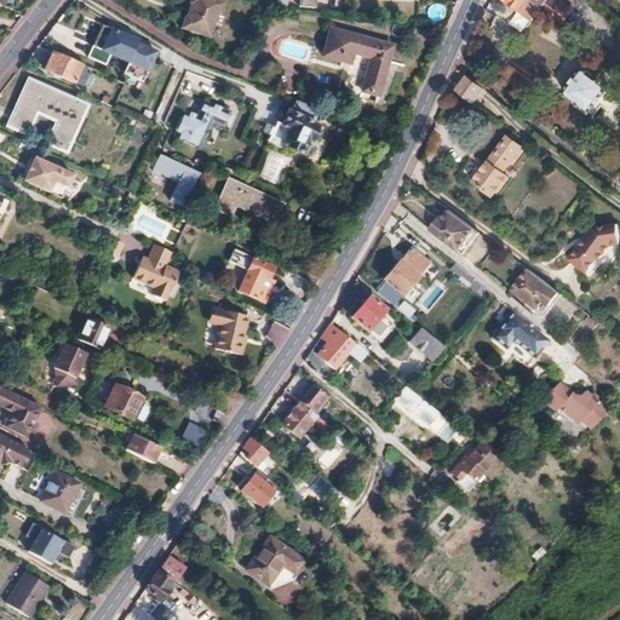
[(223,1),(218,0),(188,0),(188,3),(189,4),(185,16),(184,16),(179,28),(208,38),(217,12),(219,13),(223,1)]
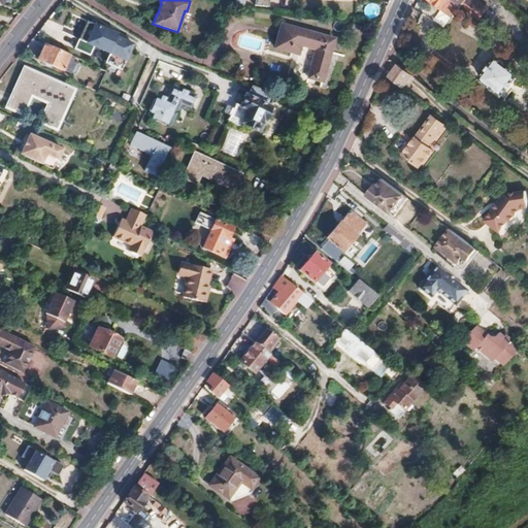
[(243,9),(244,0),(243,0),(234,0),(234,8),(243,9)]
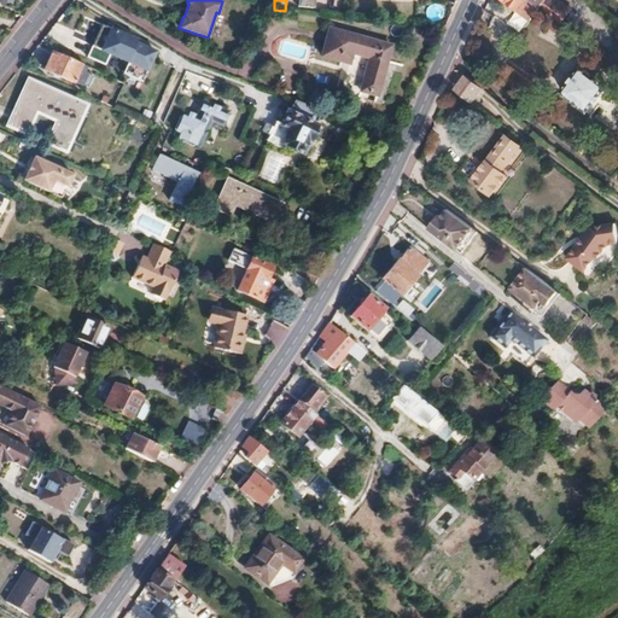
[(541,9),(529,0),(503,0),(518,11),(531,21),(541,9)]
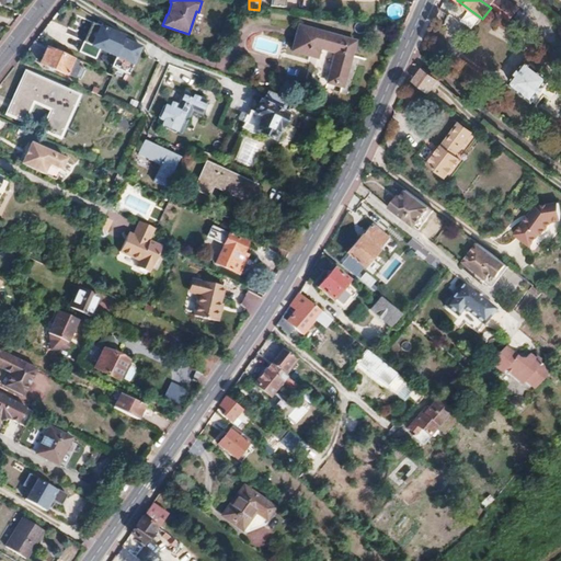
[(480,0),(491,8),(510,22),(519,10),(506,0),(504,0),(504,1),(502,0),(480,0)]
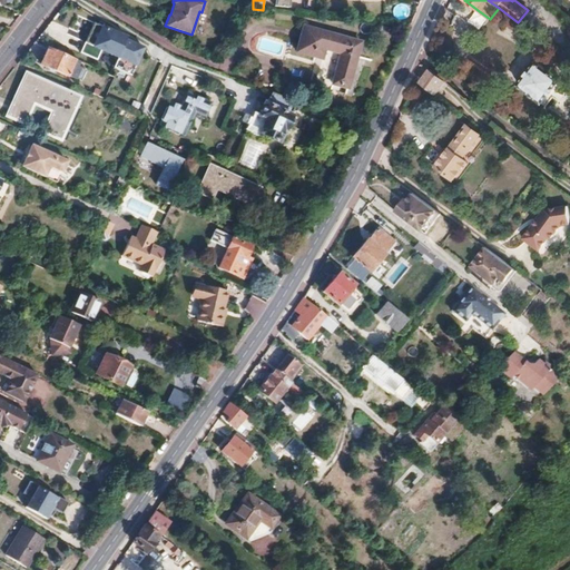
[(129,35),(104,23),(94,46),(138,66),(147,46),(128,38),(129,35)]
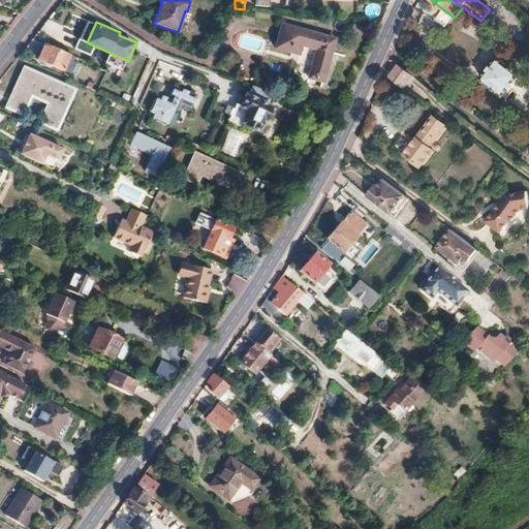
[(331,37),(281,28),(276,54),(298,58),(300,49),(314,52),(309,80),(322,82),(328,52),(331,37)]
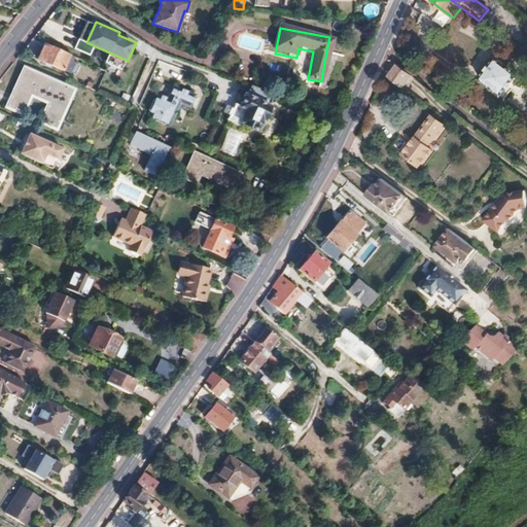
[(77,64),(71,61),(72,57),(43,43),(37,60),(69,73),(70,70),(74,72),(77,64)]
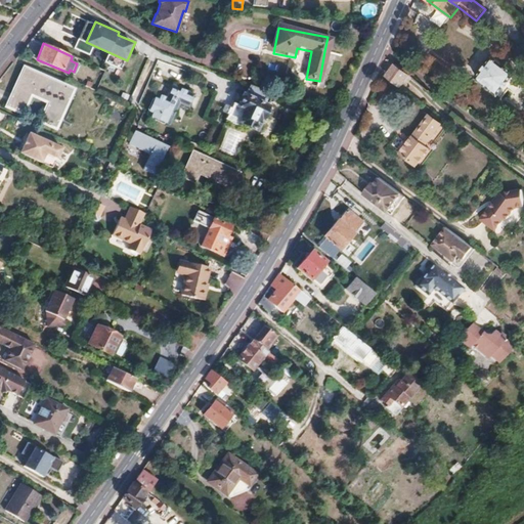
[(516,74),(494,57),(477,80),(497,96),(516,74)]
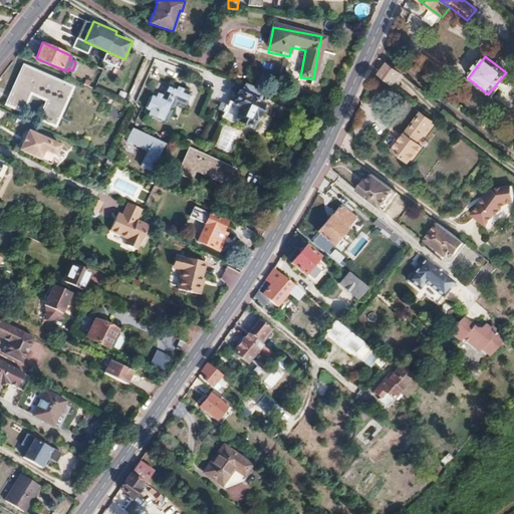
[(378,74),(394,85),(403,74),(388,63),(378,74)]
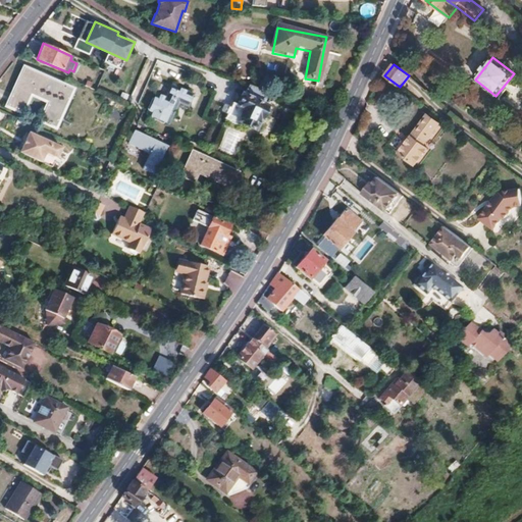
[(7,102),(22,109),(32,91),(48,99),(40,116),(55,123),(70,86),(24,65),(7,102)]
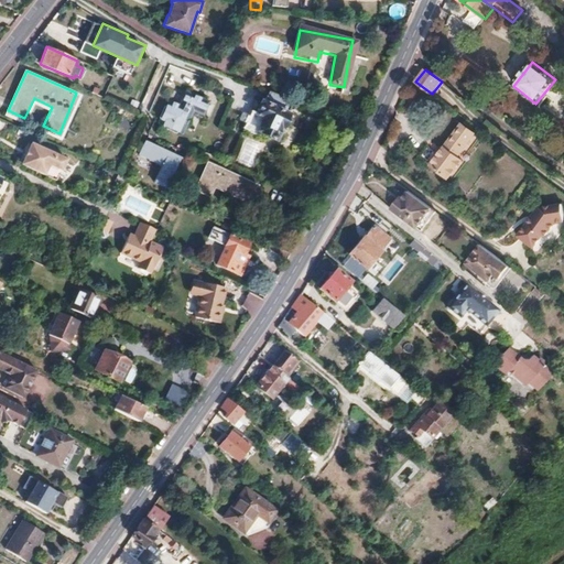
[(104,73),(98,84),(106,88),(111,76),(104,73)]
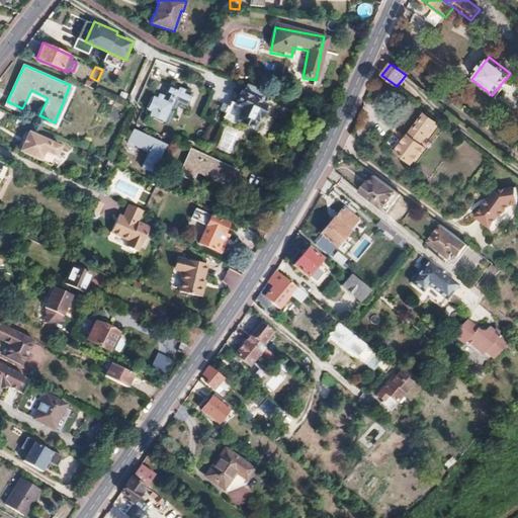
[(267,91),(245,82),(239,94),(237,93),(231,107),(227,105),(214,133),(233,141),(234,137),(243,142),(249,128),(251,130),(262,105),(261,104),(267,91)]
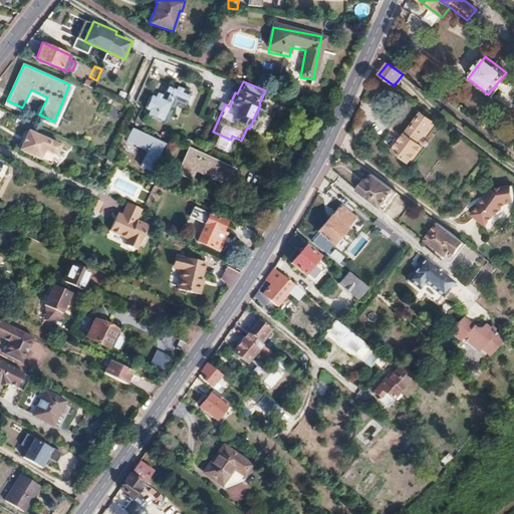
[(187,91),(169,83),(164,95),(154,91),(145,111),(165,120),(173,100),(179,103),(180,101),(182,102),(187,91)]
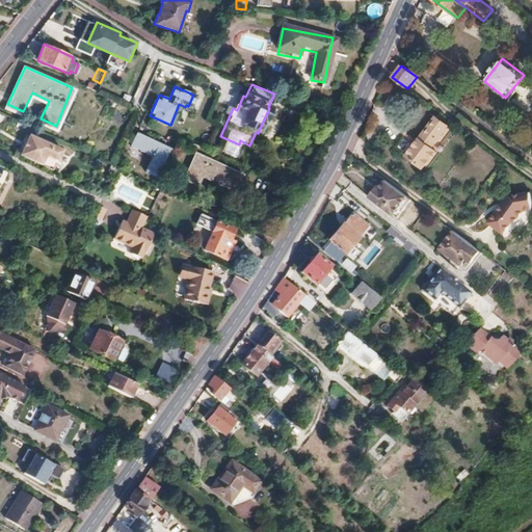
[(530,109),(531,105),(531,91),(523,87),(515,103),(530,109)]
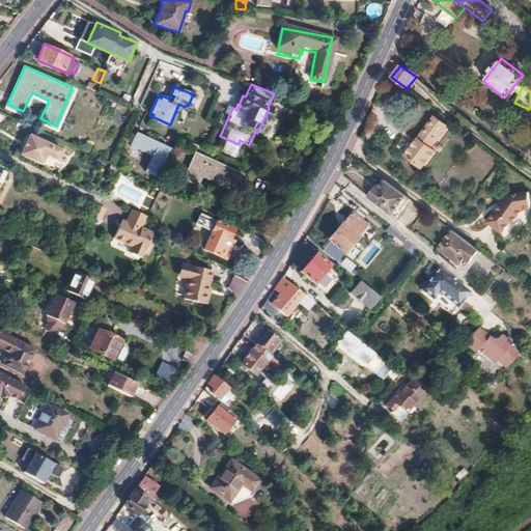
[(49,101),(32,92),(23,111),(40,118),(49,101)]
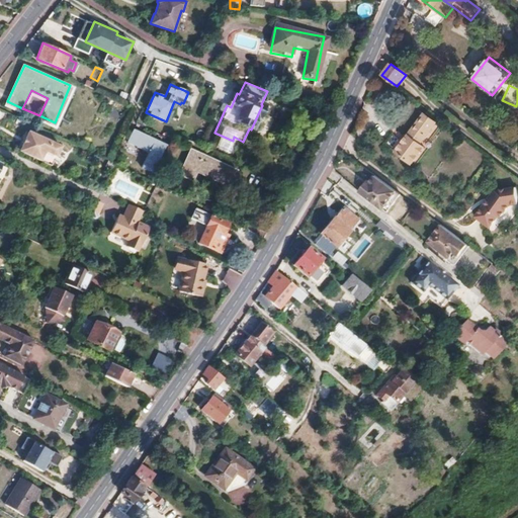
[(403,141),(394,134),(385,144),(411,164),(425,147),(421,144),(436,123),(425,114),(403,141)]
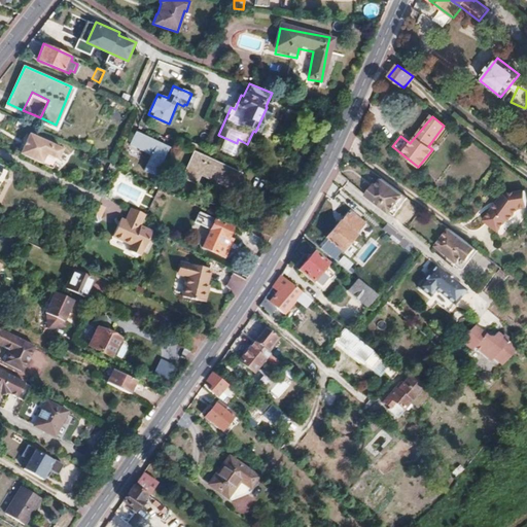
[(68,145),(30,130),(21,153),(44,163),(47,155),(62,161),(68,145)]
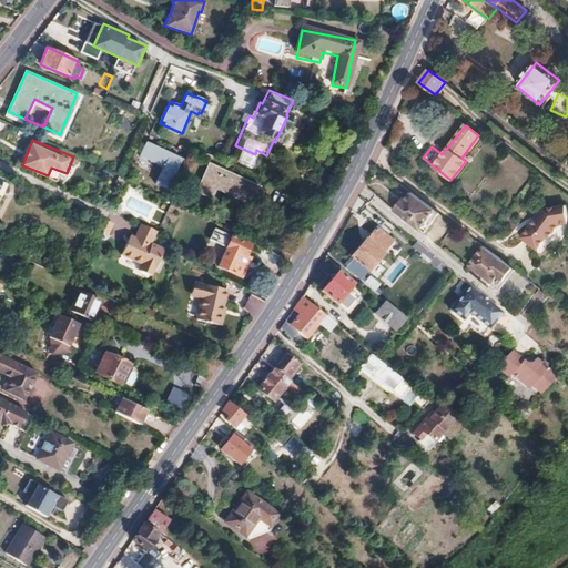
[(151,144),(145,158),(175,171),(181,158),(151,144)]
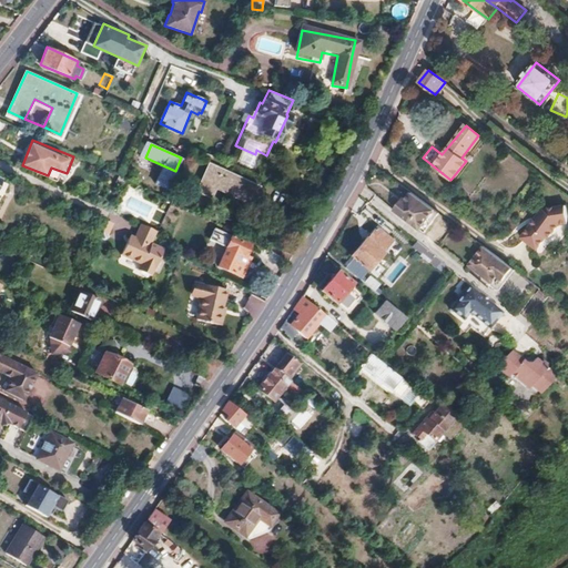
[(257,189),(208,165),(195,193),(208,199),(213,188),(251,205),(257,189)]
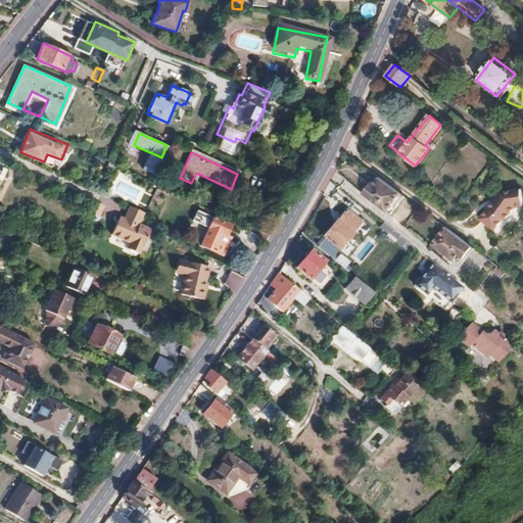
[(406,198),(379,178),(374,185),(372,183),(364,193),(392,215),(406,198)]
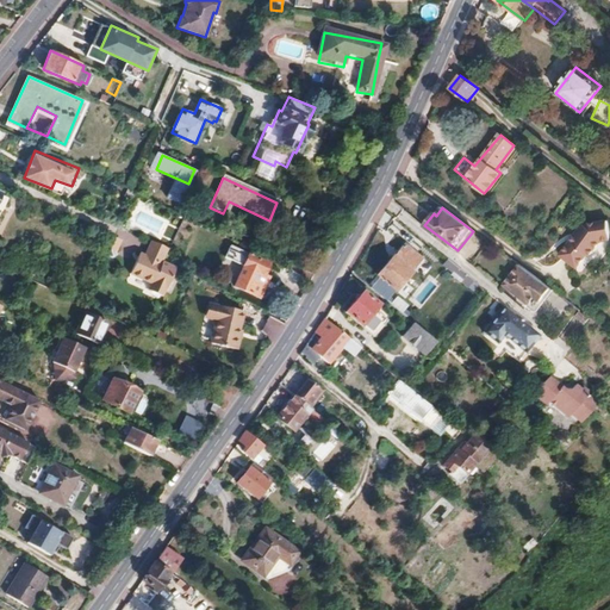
[(119,226),(105,219),(100,230),(114,237),(119,226)]
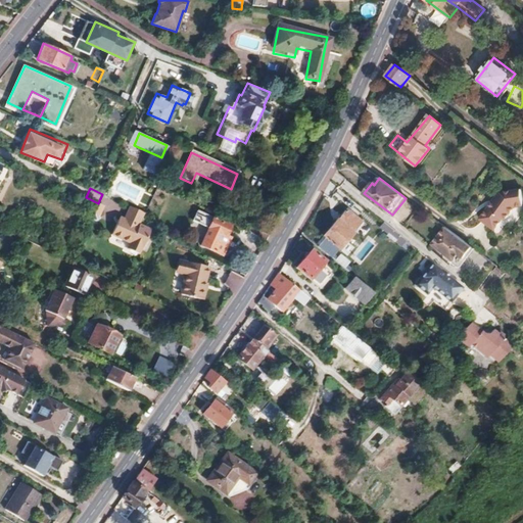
[(522,207),(520,191),(504,193),(502,196),(498,194),(491,202),(493,203),(490,208),(488,208),(479,221),(493,232),(503,220),(505,222),(514,208),(522,207)]
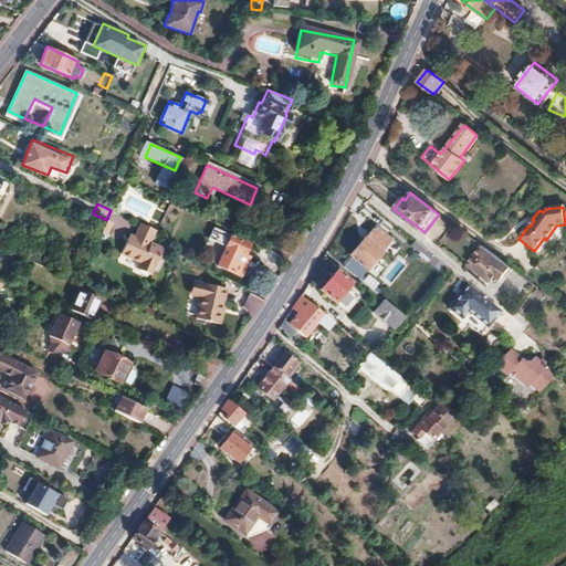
[(155,231),(138,223),(132,237),(127,234),(118,253),(138,263),(136,269),(146,274),(149,269),(150,269),(160,247),(150,242),(155,231)]
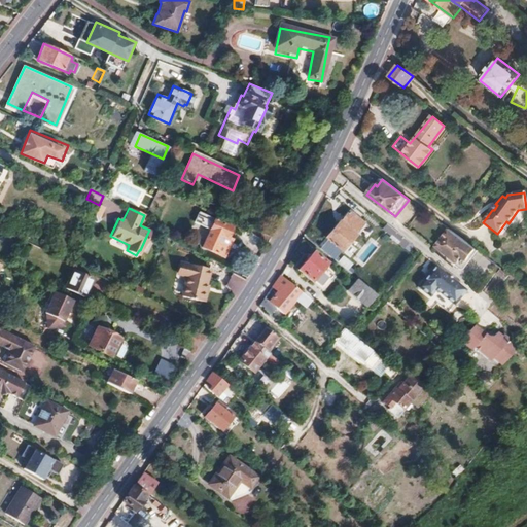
[(342,251),(343,252),(356,236),(355,235),(364,223),(350,211),(341,222),(340,221),(326,238),(328,240),(320,249),(334,261),(337,258),(342,251)]
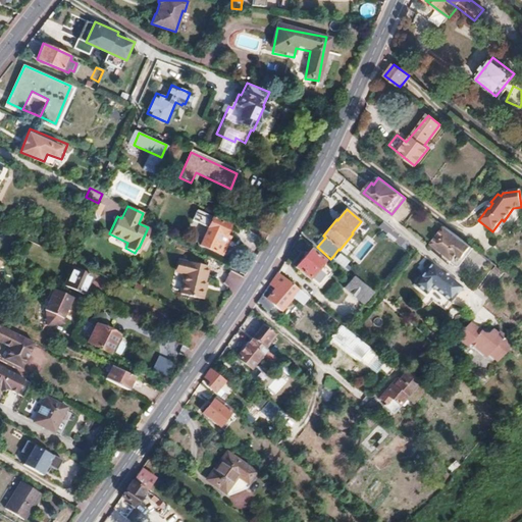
[(194,220),(208,227),(213,217),(198,210),(194,220)]
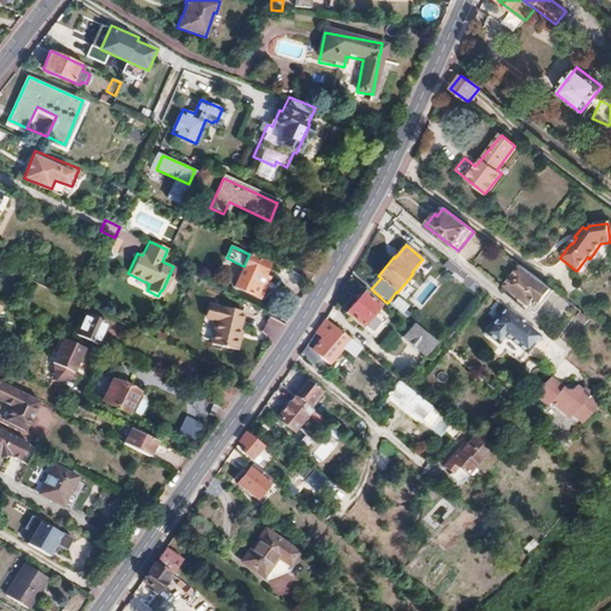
[(269,263),(250,254),(244,266),(234,285),(248,292),(253,283),(254,284),(259,273),(263,276),(269,263)]
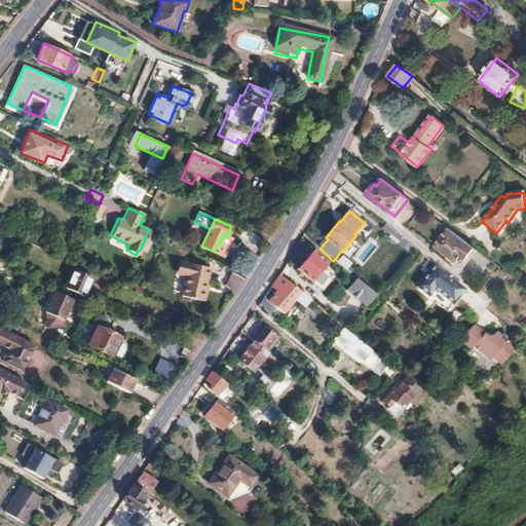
[(411,246),(385,224),(381,228),(396,240),(395,241),(401,247),(402,246),(408,250),(411,246)]
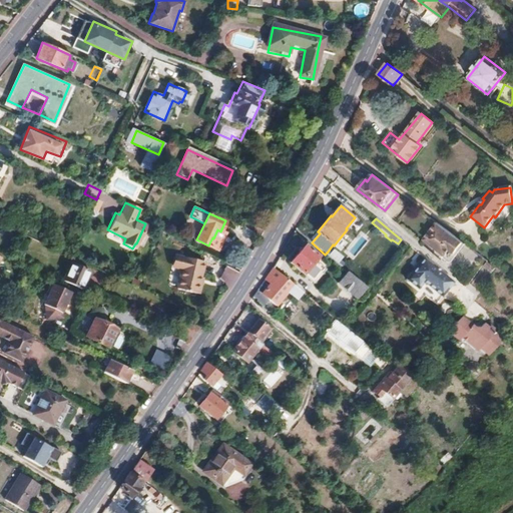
[(467,247),(439,226),(426,243),(431,247),(433,245),(436,247),(434,250),(447,260),(451,253),(458,259),(467,247)]
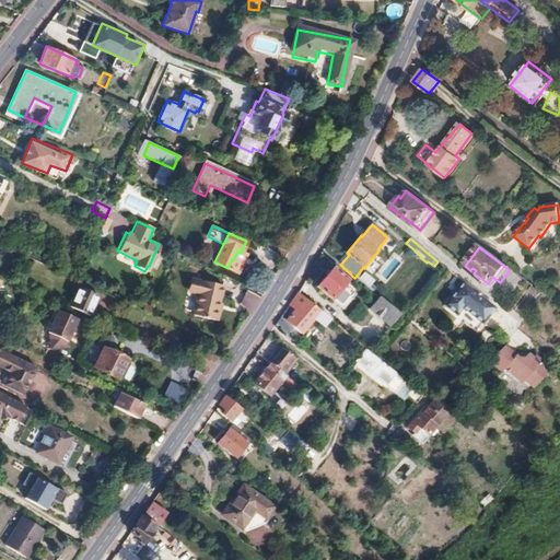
[(233,260),(232,259),(228,268),(236,272),(245,254),(241,253),(237,251),(233,260)]
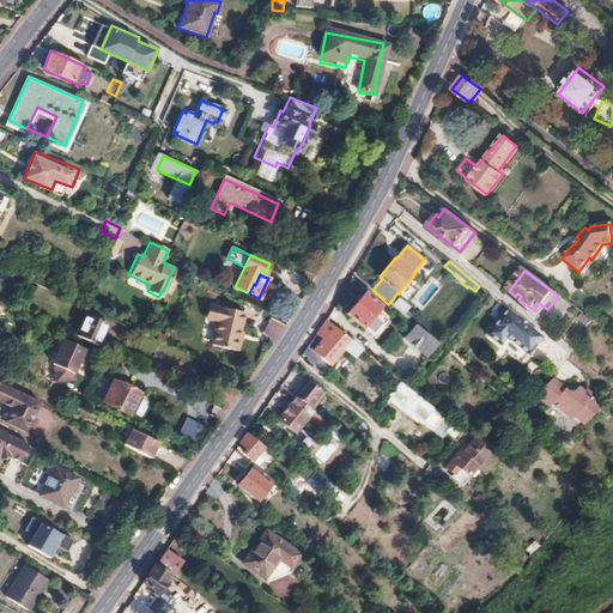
[(375,311),(378,307),(364,293),(346,314),(375,339),(384,327),(382,325),(386,321),(375,311)]
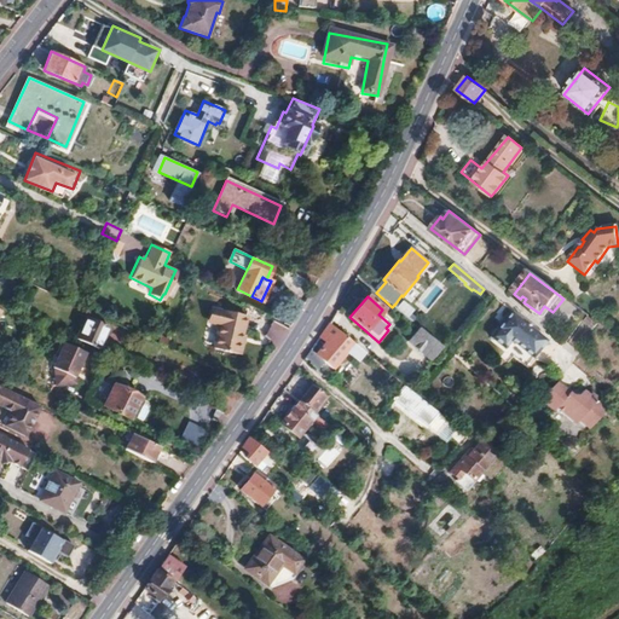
[(398,312),(406,319),(410,316),(414,312),(404,305),(401,308),(398,312)]
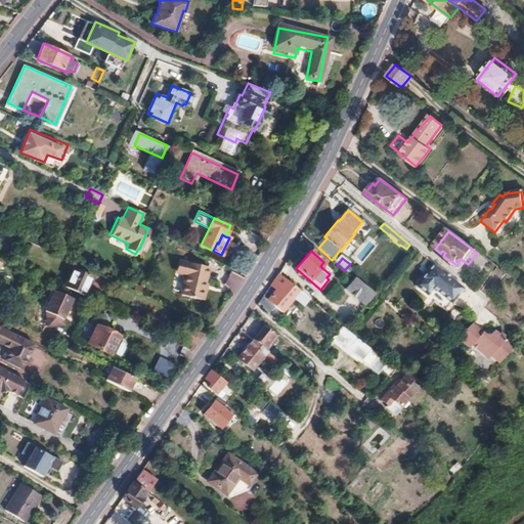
[(187,263),(186,264),(179,263),(177,274),(184,276),(180,296),(203,300),(206,289),(204,288),(207,267),(187,263)]
